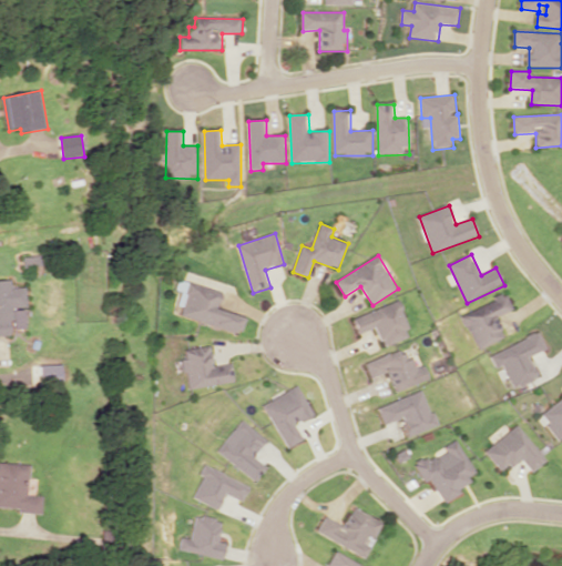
[(44,266),(43,256),(24,259),(26,269),(44,266)]
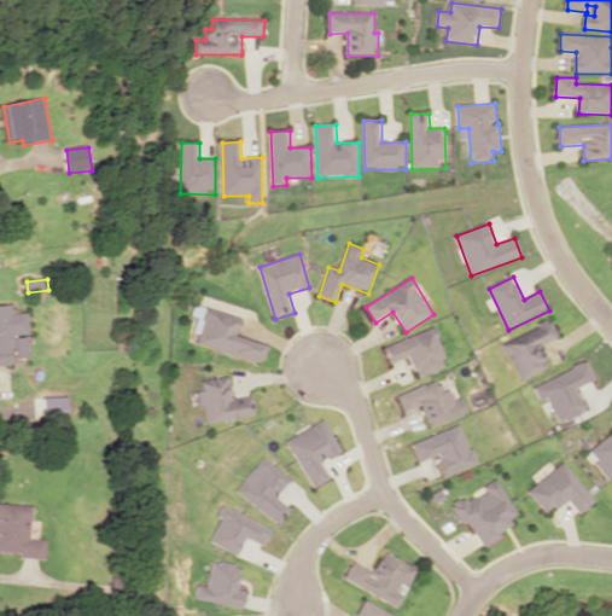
[(0,366),(13,366),(13,359),(30,359),(29,314),(15,314),(15,306),(0,306),(0,366)]
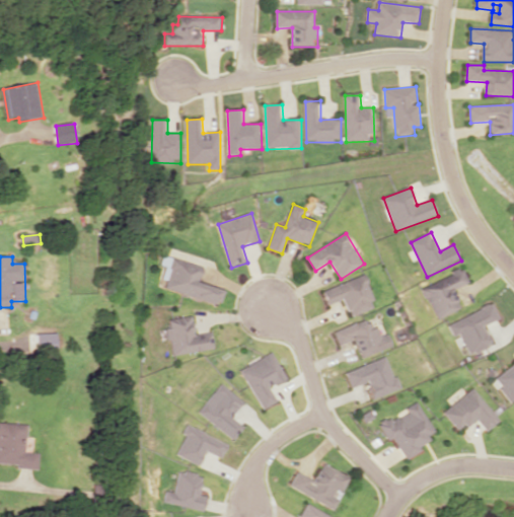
[(224,290),(200,284),(204,268),(163,256),(161,266),(167,268),(162,289),(220,305),(224,290)]
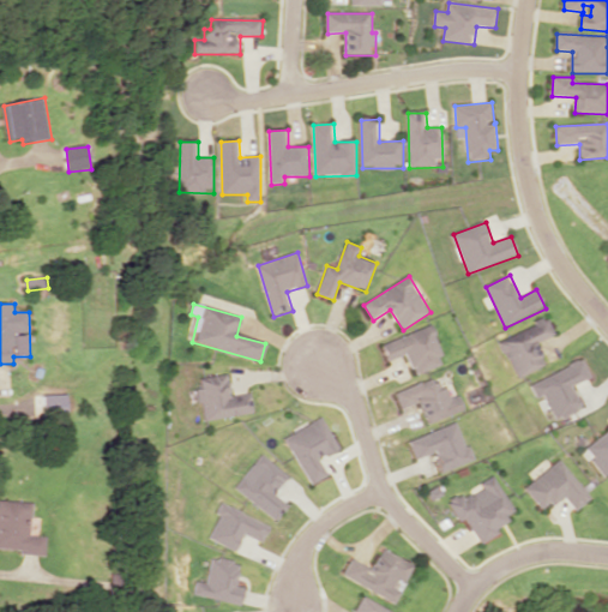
[(519,379),(548,366),(539,343),(558,335),(549,318),(501,340),(519,379)]
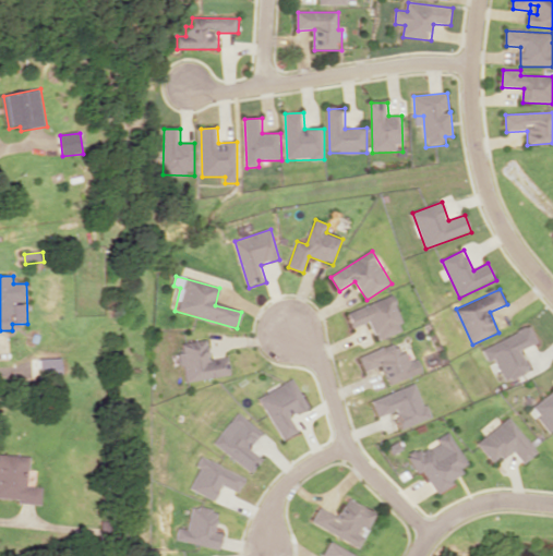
[(372,323),(380,342),(407,331),(393,297),(349,314),(356,329),(372,323)]
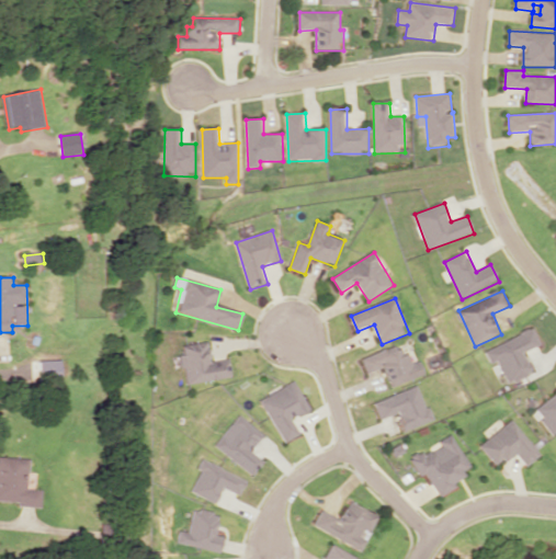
[(542,345),(534,329),(486,352),(492,365),(499,363),(510,386),(535,374),(525,353),(542,345)]
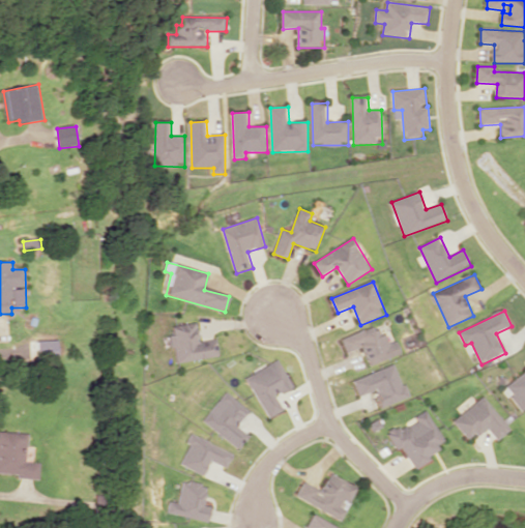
[(172,327),(176,363),(221,358),(219,340),(200,343),(198,324),(172,327)]
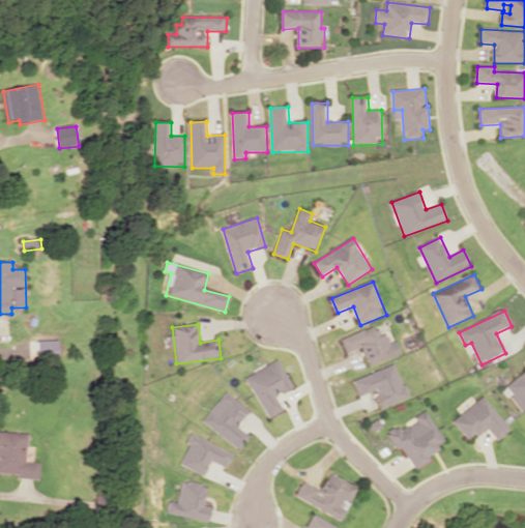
[(371,367),(403,354),(398,342),(391,345),(387,333),(383,335),(379,326),(344,340),(349,354),(363,348),(371,367)]
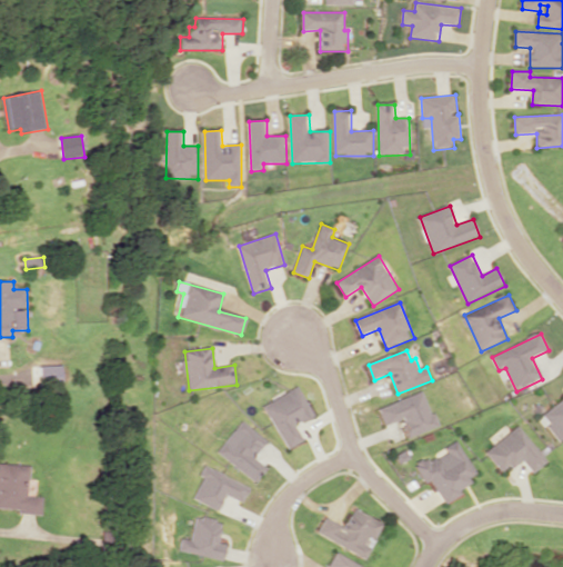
[(60,387),(59,367),(36,367),(37,388),(60,387)]
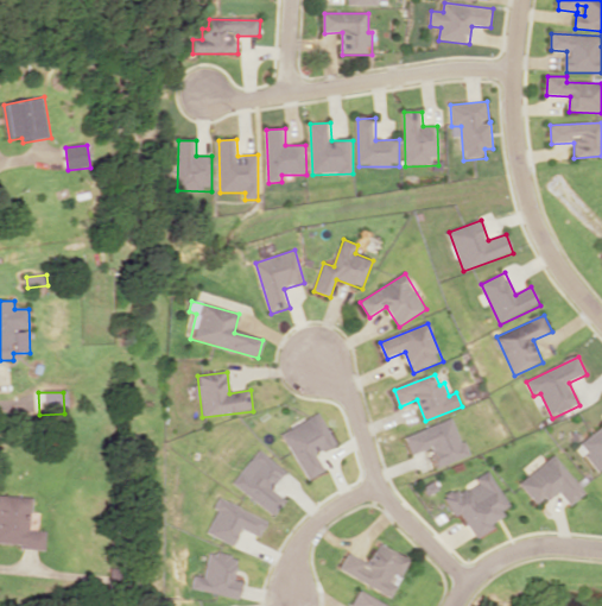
[(310,481),(328,472),(318,455),(337,444),(321,414),(284,434),(310,481)]
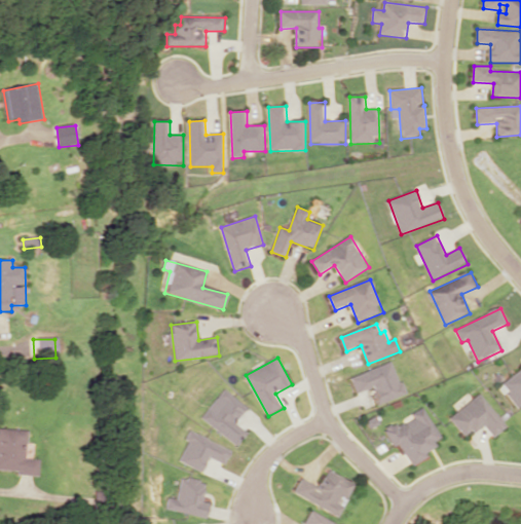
[(380,406),(407,395),(394,362),(351,378),(359,395),(373,388),(380,406)]
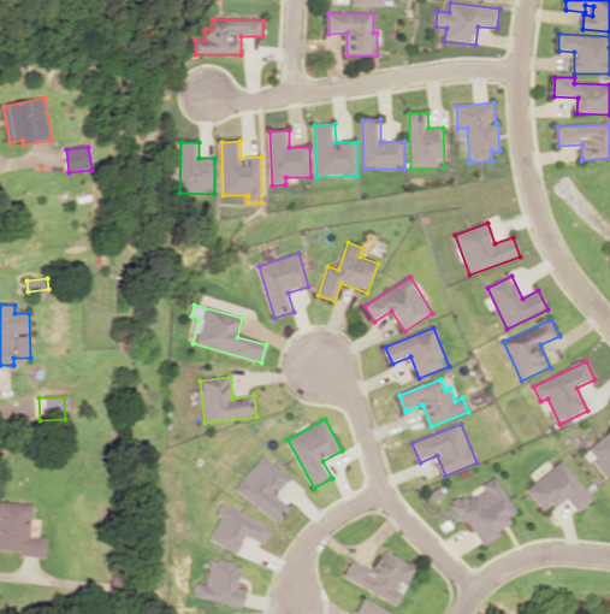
[(609,435),(587,450),(608,478),(609,477),(609,435)]
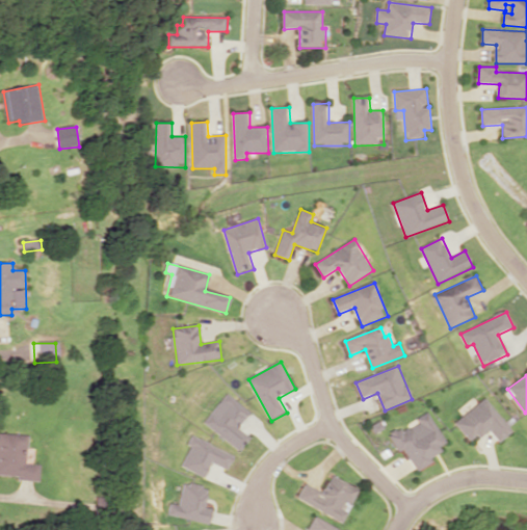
[(252,413),(229,394),(206,423),(241,452),(252,439),(239,428),(252,413)]
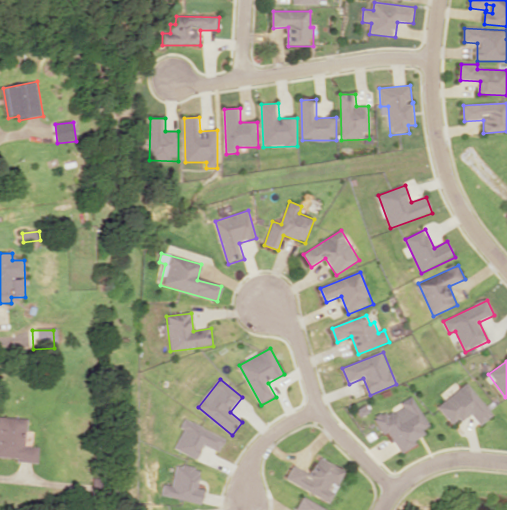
[(439,407),(453,425),(460,419),(462,423),(472,415),(481,426),(494,415),(468,383),(439,407)]
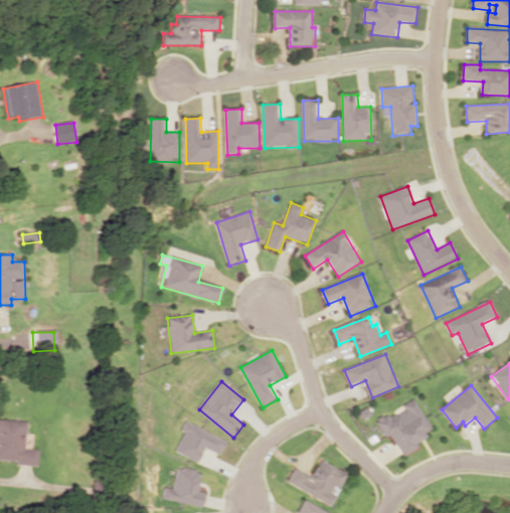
[(434,432),(415,399),(403,405),(404,408),(378,423),(386,439),(391,436),(403,457),(418,448),(415,443),(434,432)]
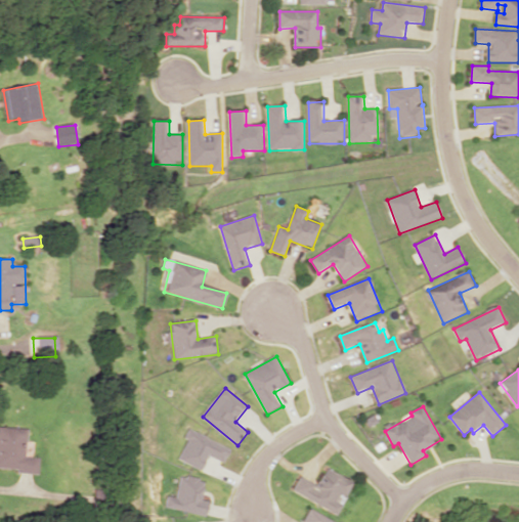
[(0,469),(18,470),(18,473),(41,474),(41,459),(29,458),(29,429),(0,427),(0,469)]
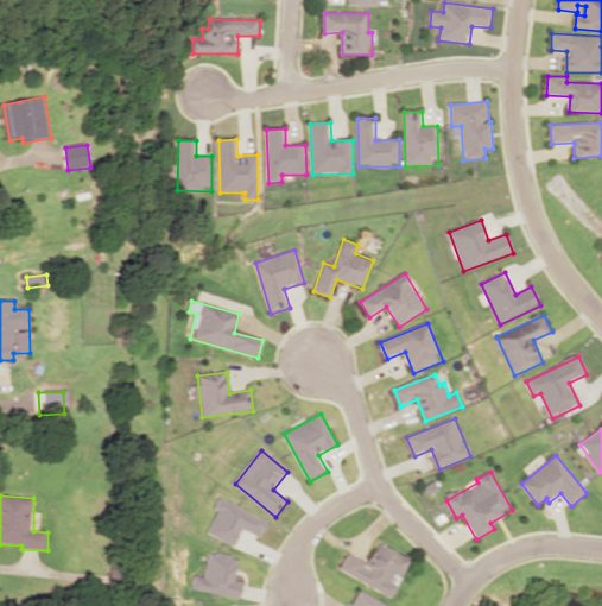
[(239,553),(248,535),(265,543),(273,528),(223,504),(217,516),(222,518),(210,541),(239,553)]
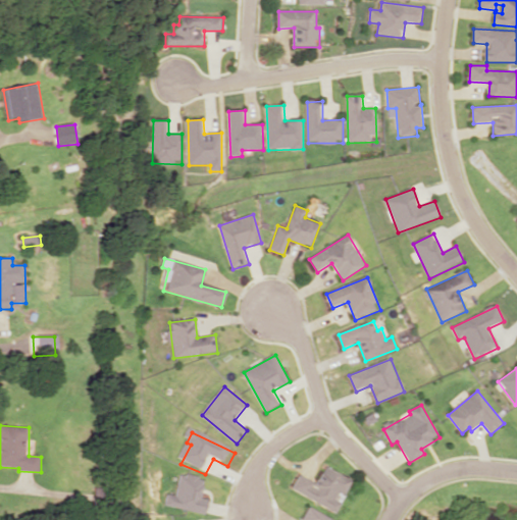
[(353,480),(326,466),(317,483),(301,475),(293,490),(337,513),(353,480)]
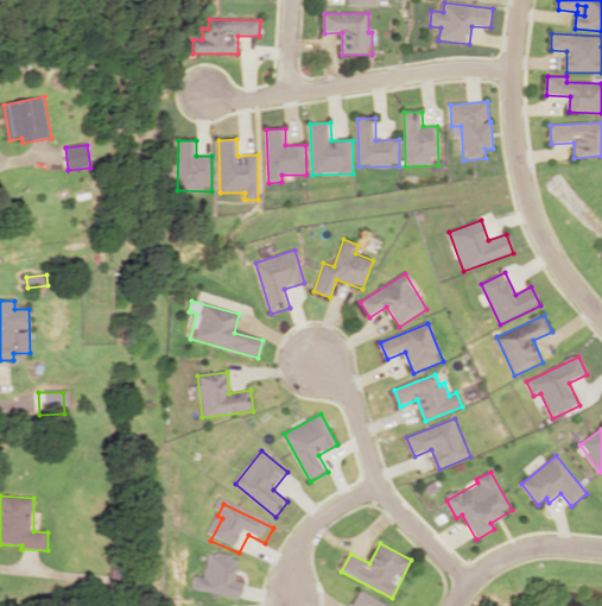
[(213,553),(207,579),(197,576),(195,588),(241,600),(245,584),(235,581),(241,560),(213,553)]
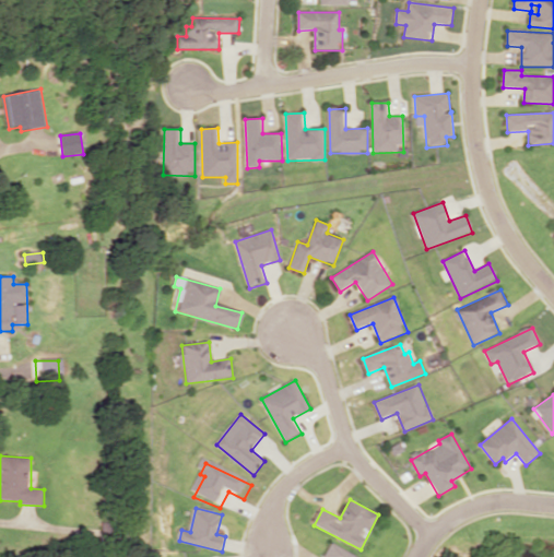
[(360,556),(332,543),(326,556),(360,556)]
